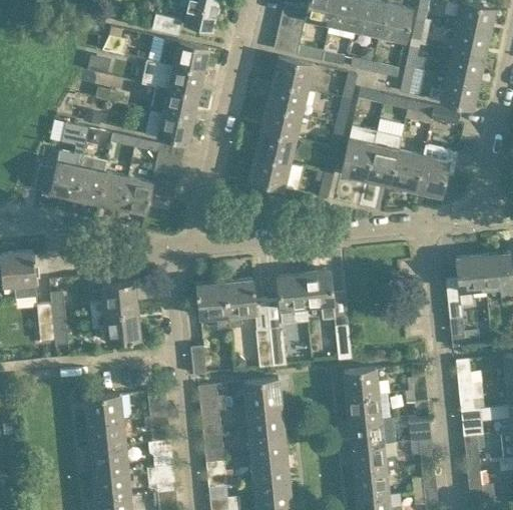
[(188,0),(183,24),(191,26),(211,31),(217,0),(188,0)]
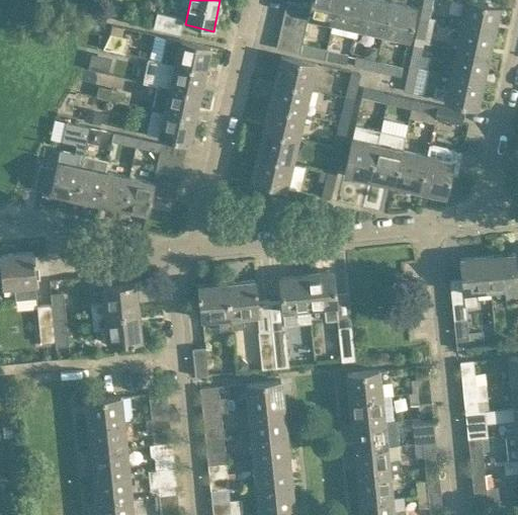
[(311,0),(310,8),(307,18),(308,18),(333,24),(338,0),(311,0)]
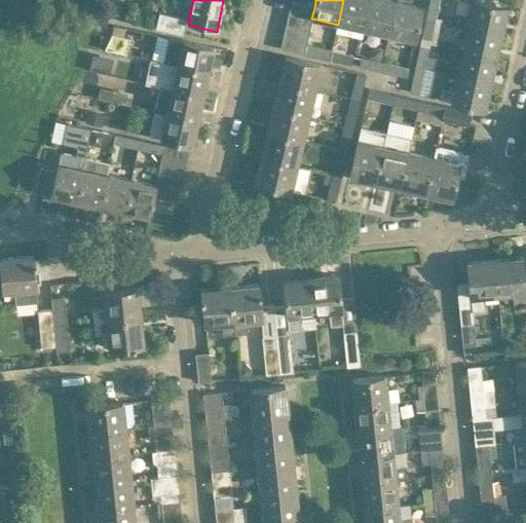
[(370,0),(343,0),(338,25),(336,34),(362,40),(364,30),(370,0)]
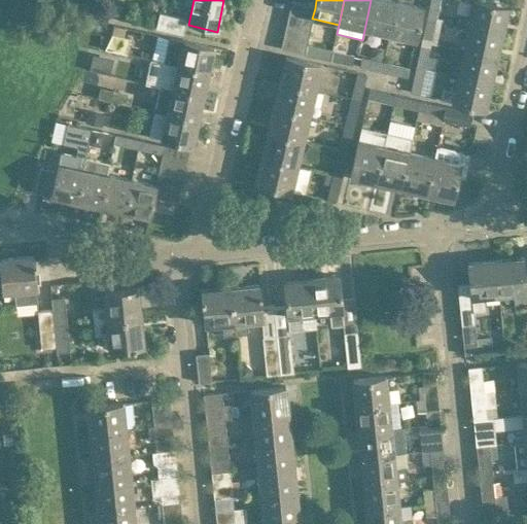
[(396,4),(379,0),(371,0),(364,30),(389,36),(396,4)]
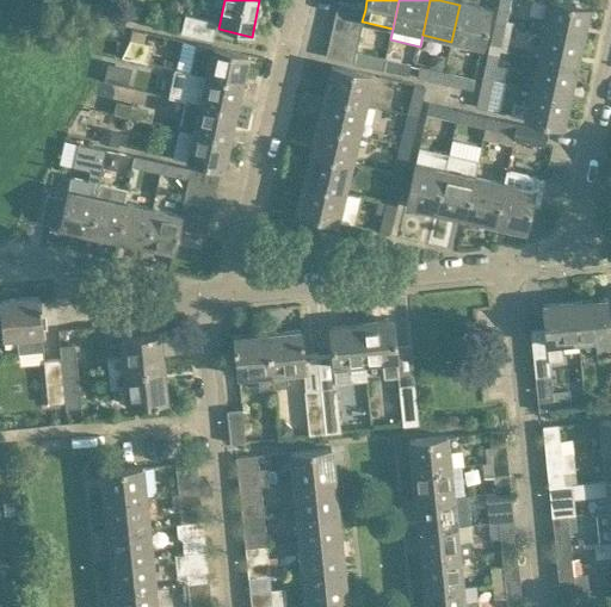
[(499,0),(495,20),(505,23),(510,0),(499,0)]
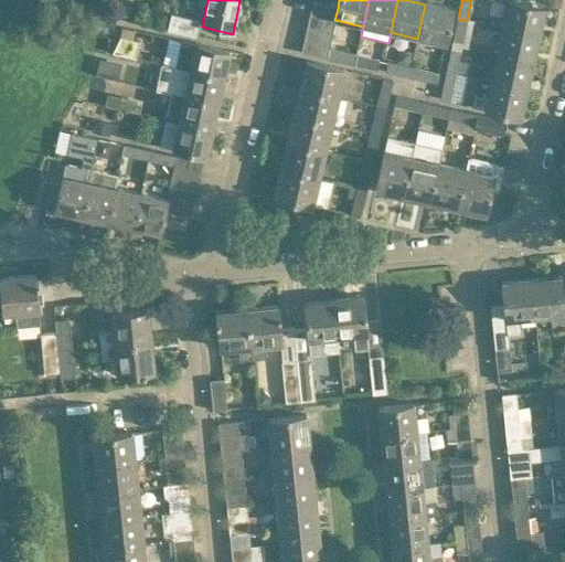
[(509,2),(503,30),(537,38),(544,10),(509,2)]
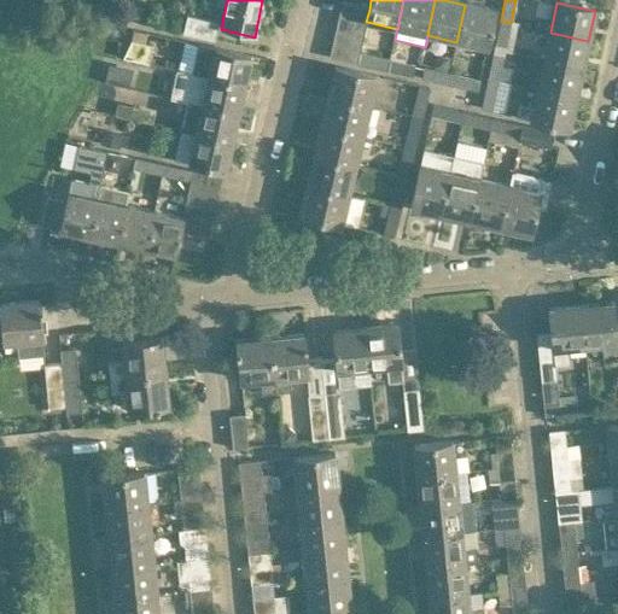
[(369,10),(342,4),(338,17),(367,24),(367,22),(366,22),(369,10)]
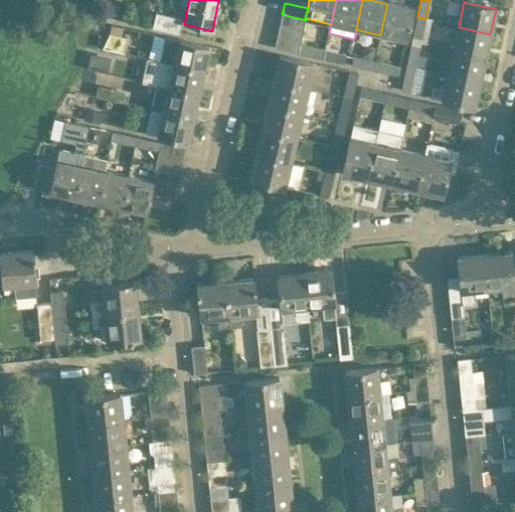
[(405,41),(408,29),(412,9),(387,4),(380,35),(405,41)]
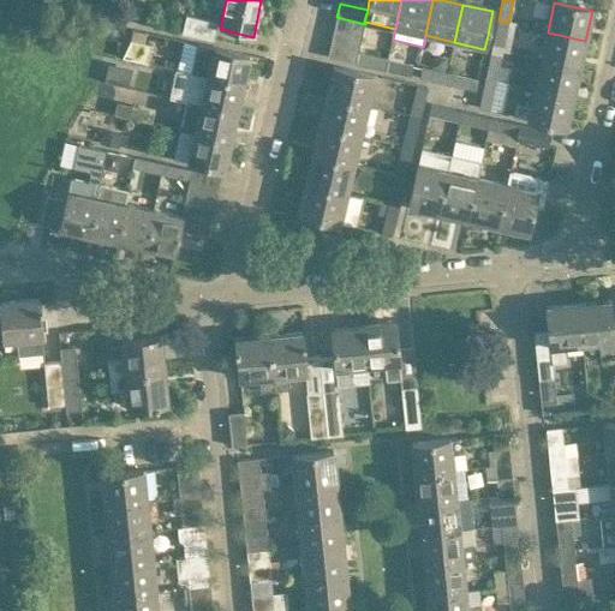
[(141,24),(142,12),(131,11),(130,22),(141,24)]
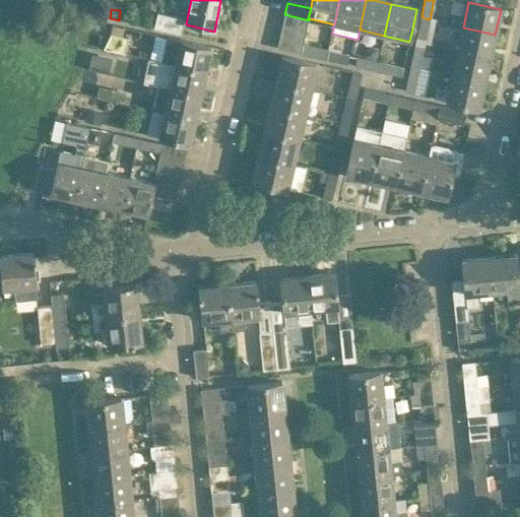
[(183,19),(156,13),(153,29),(180,36),(183,19)]
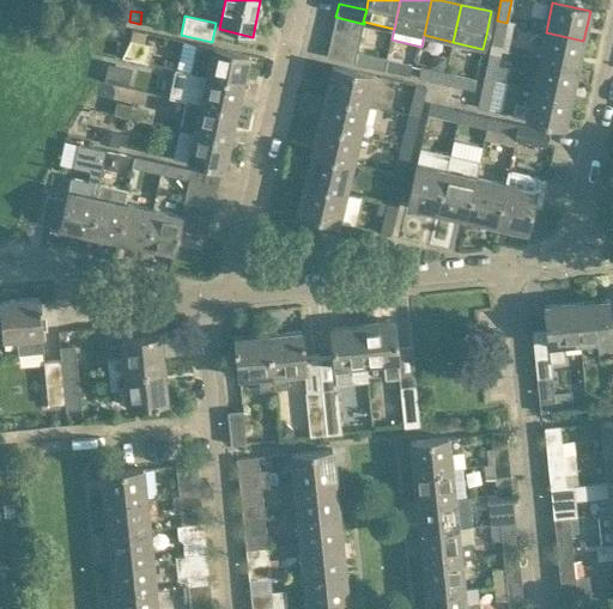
[(364,24),(335,17),(333,31),(360,37),(364,24)]
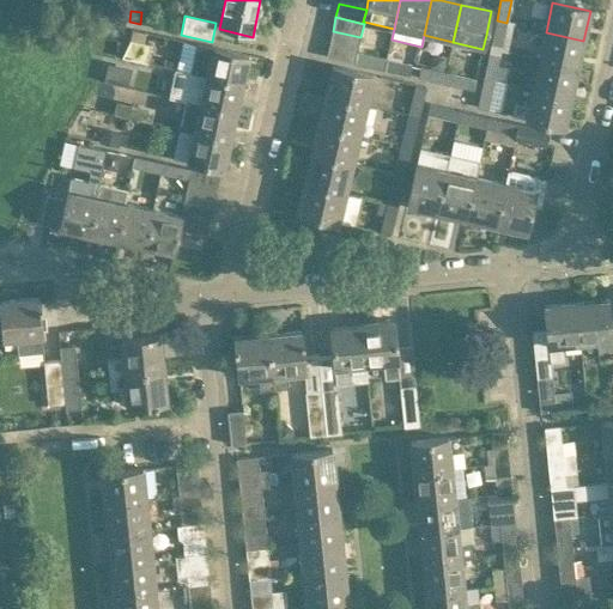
[(497,20),(491,44),(502,47),(507,24),(507,23),(497,20)]
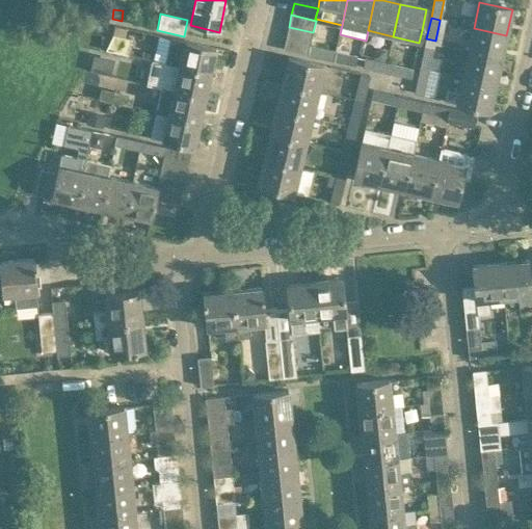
[(111,38),(105,51),(127,56),(131,40),(125,38),(127,30),(114,27),(111,38)]
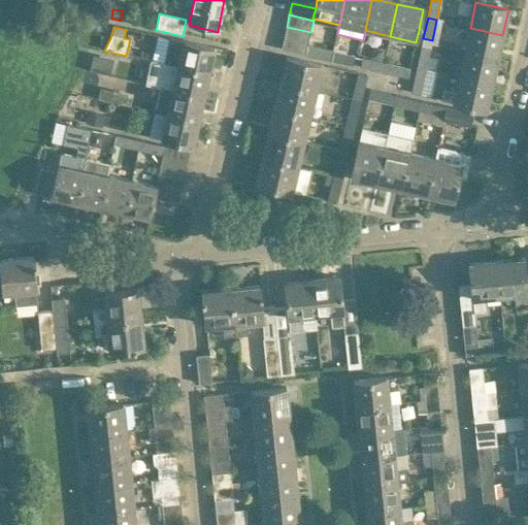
[(310,32),(287,27),(284,39),(308,44),(310,32)]
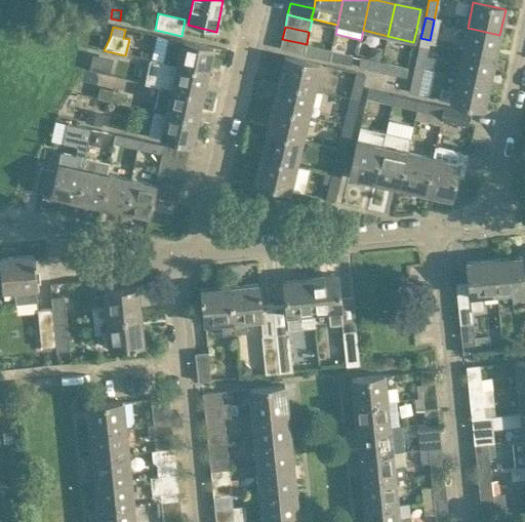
[(468,28),(462,52),(494,59),(499,35),(468,28)]
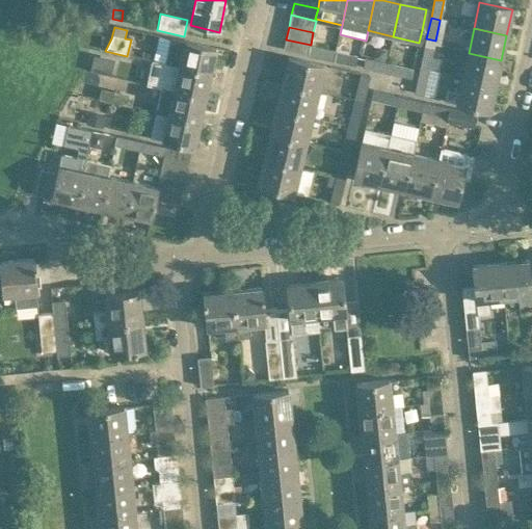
[(311,45),(286,40),(283,52),(308,57),(311,45)]
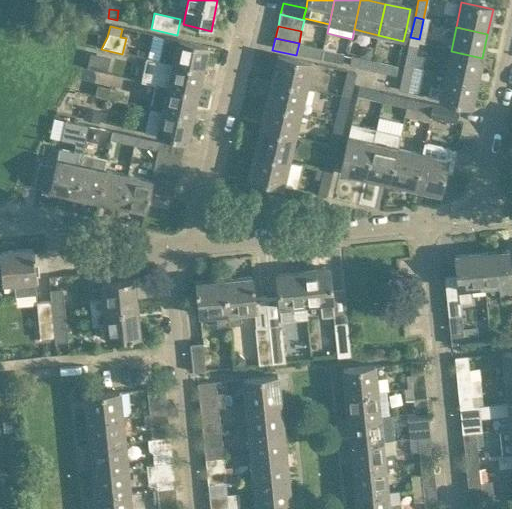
[(163,39),(158,62),(202,72),(207,49),(163,39)]
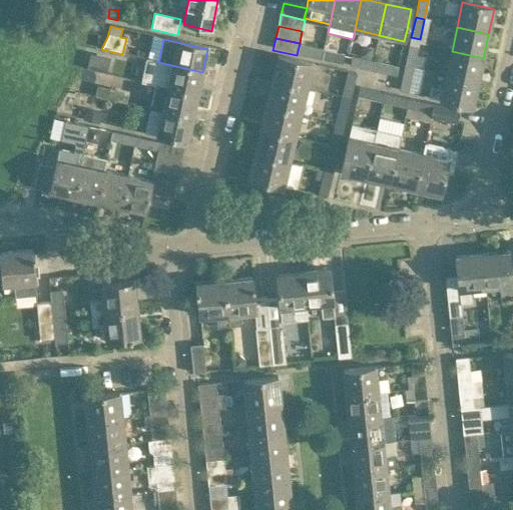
[(95,49),(96,42),(83,41),(82,47),(95,49)]
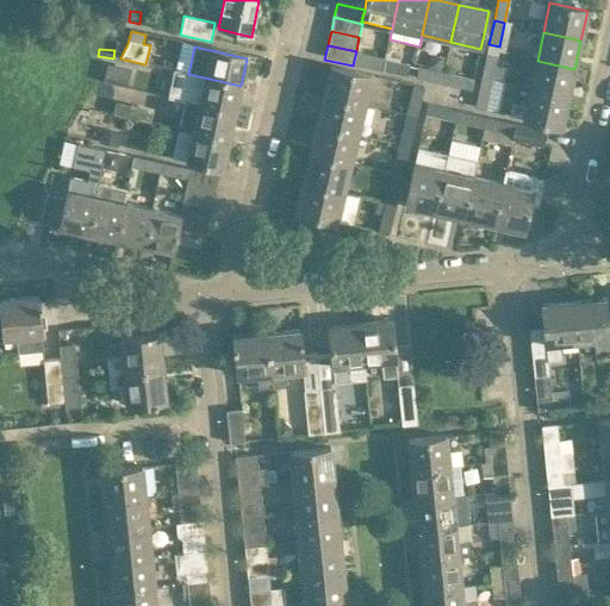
[(356,67),(383,73),(385,61),(359,55),(356,67)]
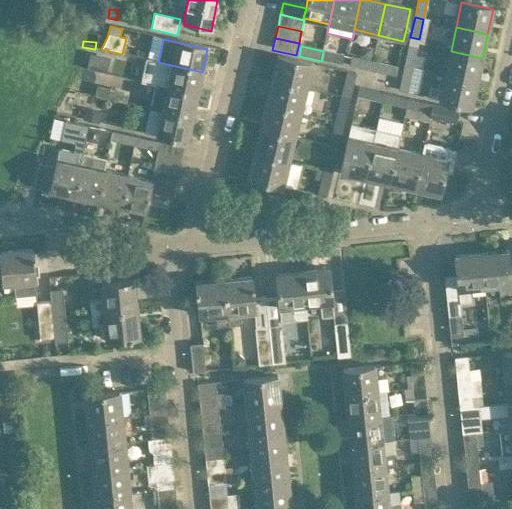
[(348,67),(370,71),(372,62),(370,61),(372,49),(366,47),(360,51),(358,58),(351,57),(348,67)]
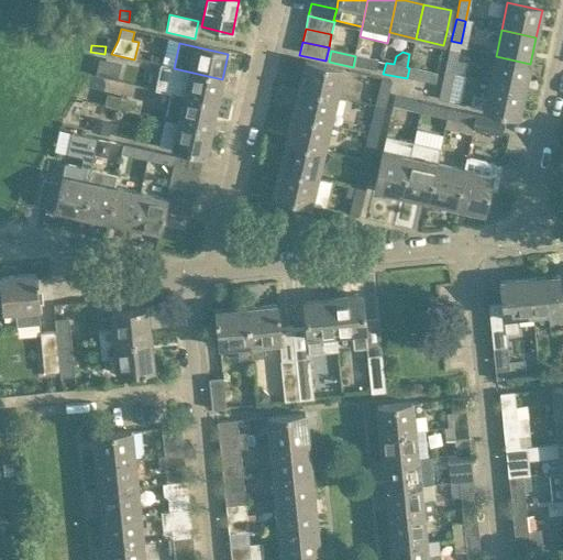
[(449,52),(444,74),(455,76),(460,54),(449,52)]
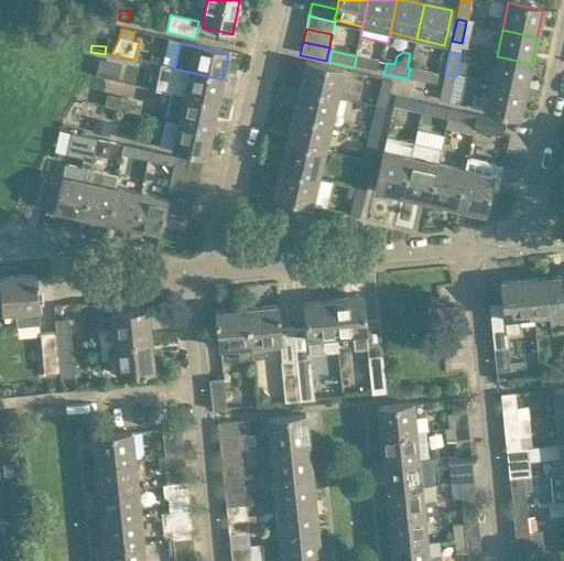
[(376,72),(378,61),(356,56),(354,67),(376,72)]
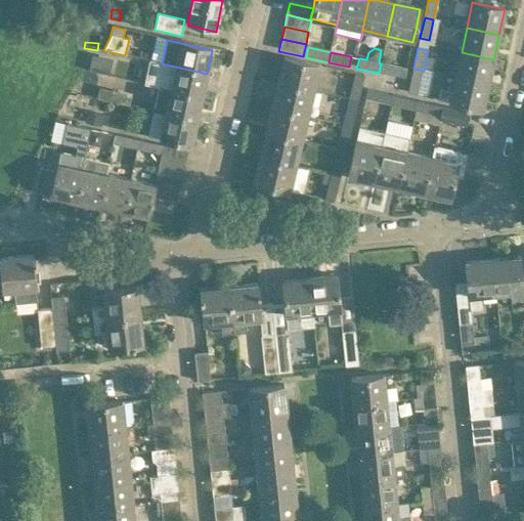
[(462,52),(455,78),(487,85),(493,59),(462,52)]
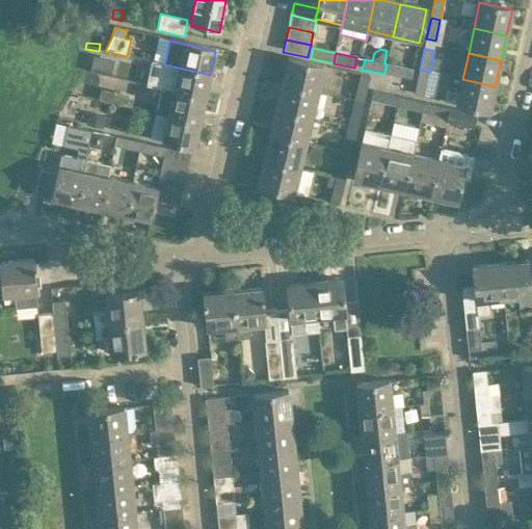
[(91,72),(109,75),(112,62),(95,58),(91,72)]
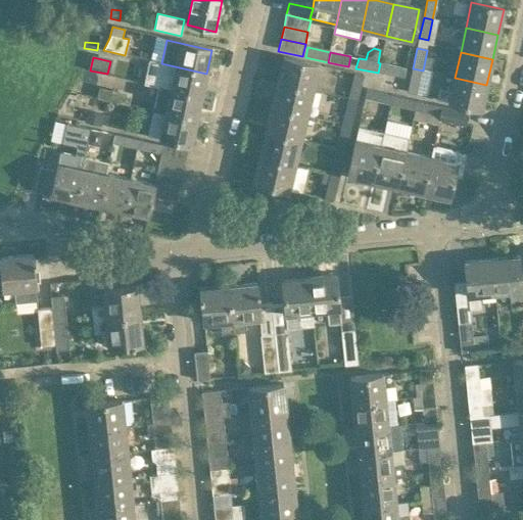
[(277,84),(312,92),(318,66),(283,58),(277,84)]
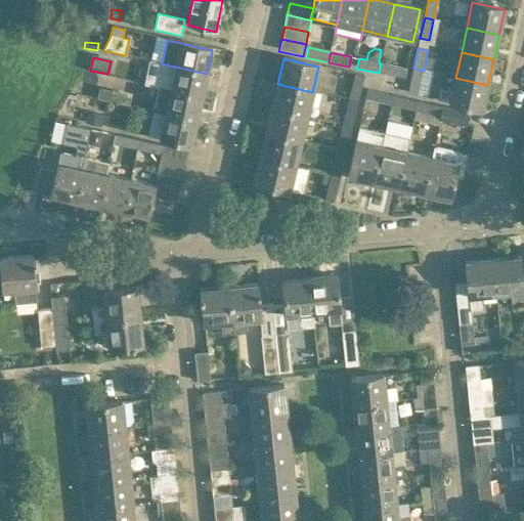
[(171,91),(201,98),(207,74),(162,63),(149,61),(144,85),(159,88),(171,90),(171,91)]
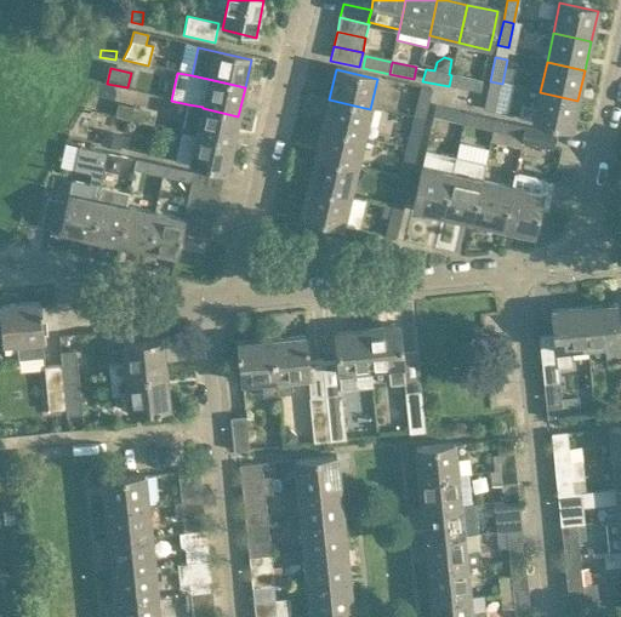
[(484,83),(451,75),(449,86),(482,93),(484,83)]
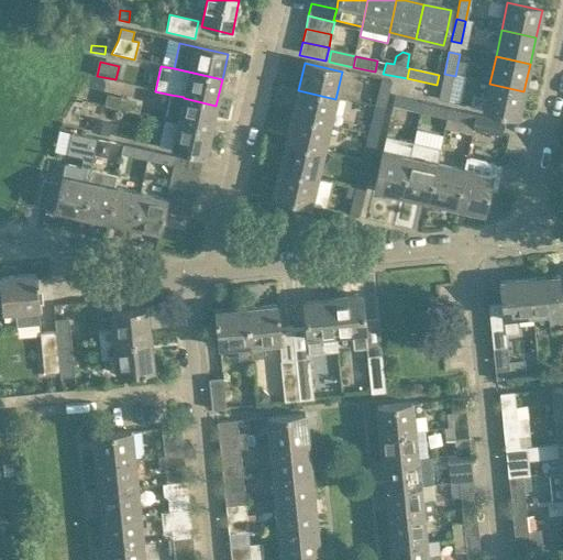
[(449,105),(455,76),(444,74),(438,102),(449,105)]
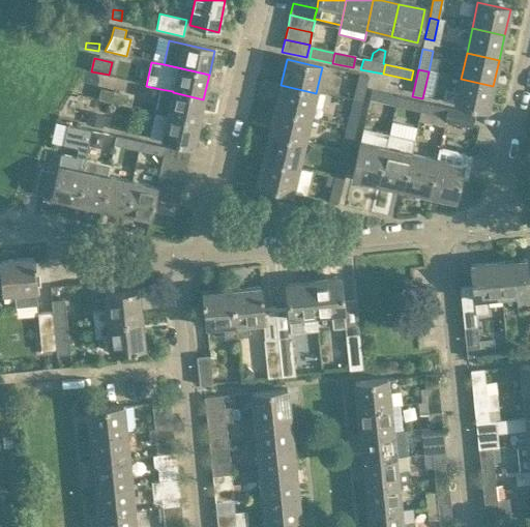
[(358,75),(352,100),(352,101),(361,104),(367,77),(358,75)]
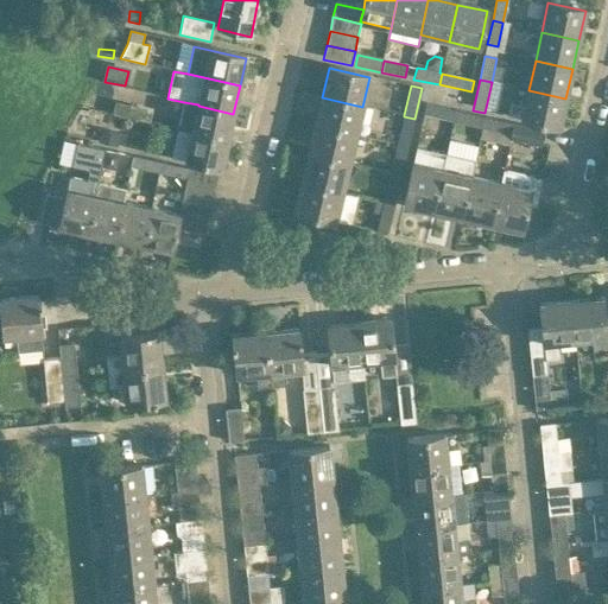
[(559,128),(565,99),(529,90),(525,106),(510,103),(507,116),(523,120),(523,121),(559,128)]
